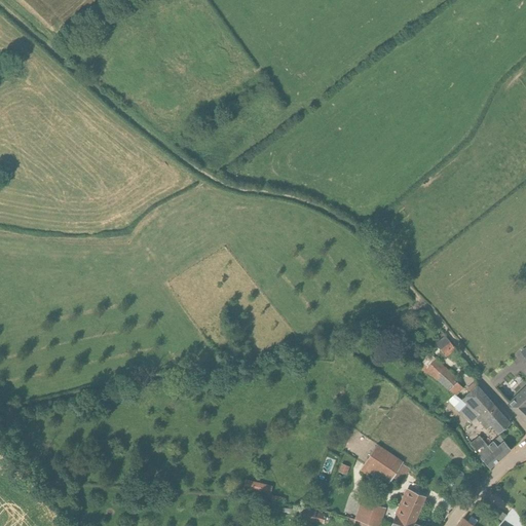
[(435,344),(444,355),(446,358),(455,349),(445,336),(435,344)]
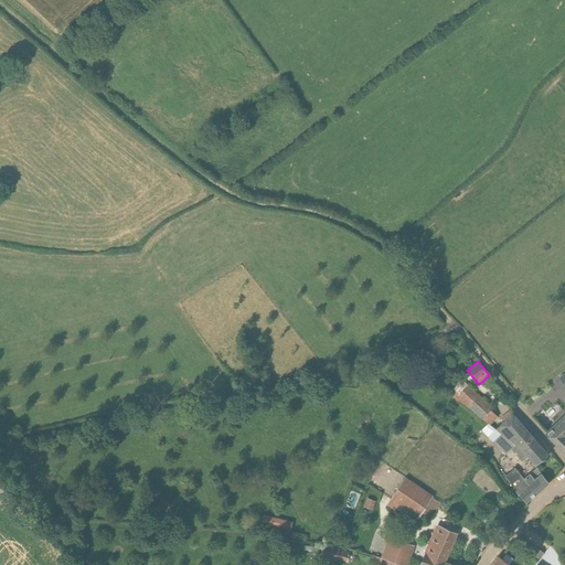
[(460,403),(491,426),(499,418),(489,408),(491,405),(478,393),(461,380),(448,394),(460,403)]
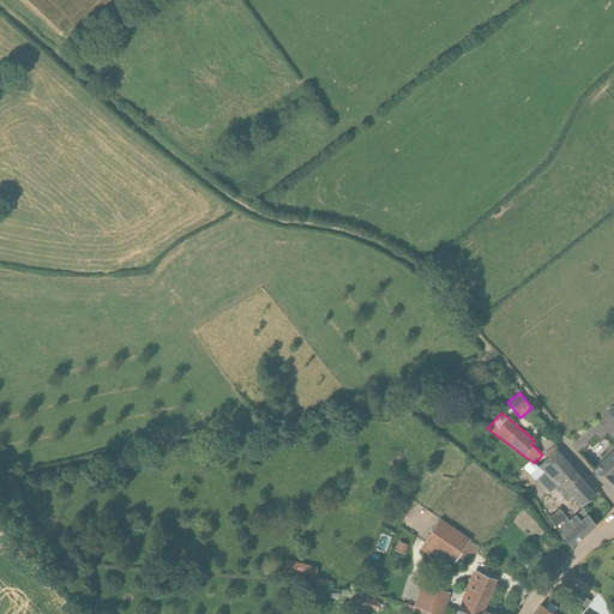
[(557,450),(537,467),(542,470),(565,488),(573,498),(575,497),(583,505),(596,494),(573,468),(557,450)]
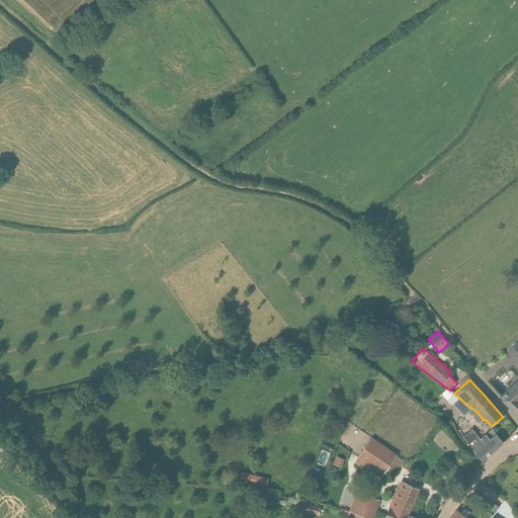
[(517,415),(517,380),(501,398),(506,404),(517,415)]
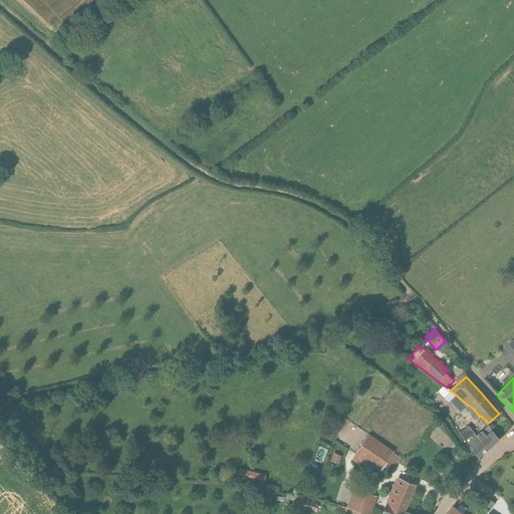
[(473,409),(454,394),(447,402),(459,414),(464,409),(475,421),(480,417),(473,409)]
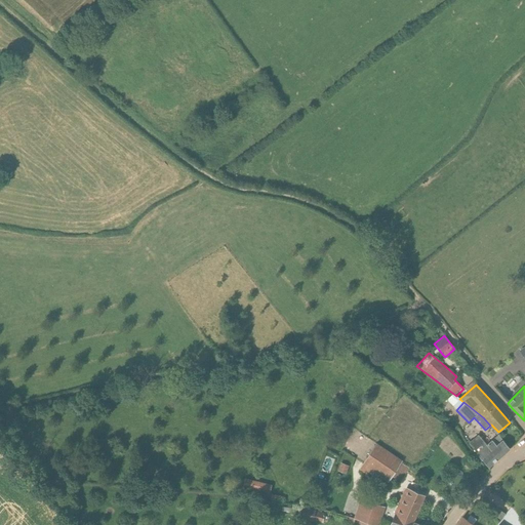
[(482,459),(489,467),(510,448),(502,440),(496,445),(492,440),(486,445),(478,435),(469,443),(477,453),(482,459)]
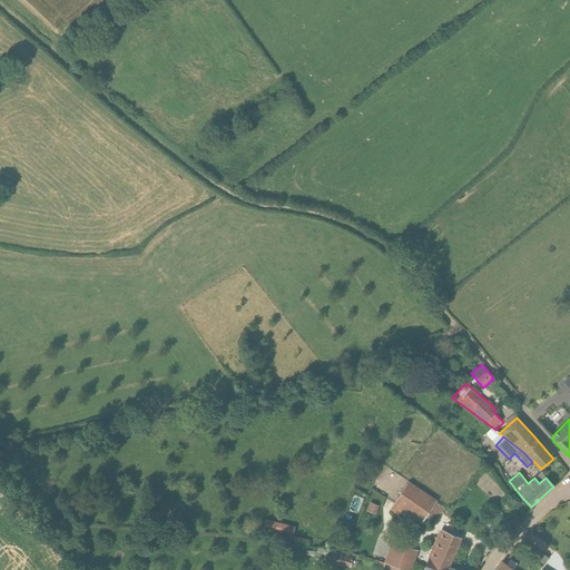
[(443,509),(436,504),(439,501),(411,481),(395,503),(422,523),(426,518),(434,522),(443,509)]
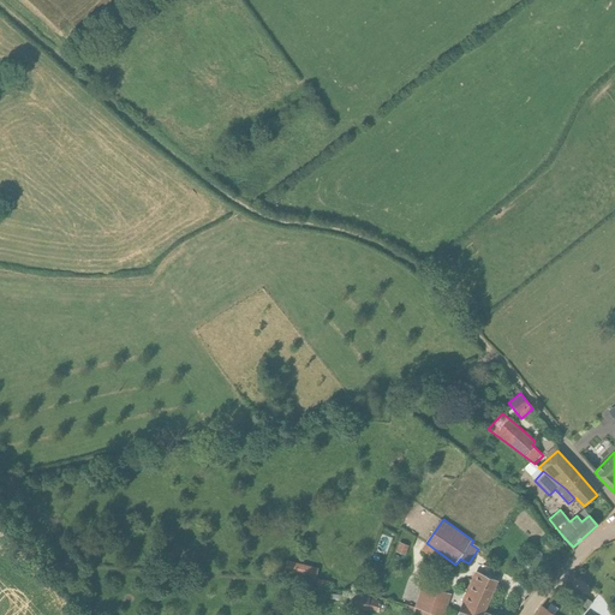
[(549,539),(544,543),(549,549),(554,545),(549,539)]
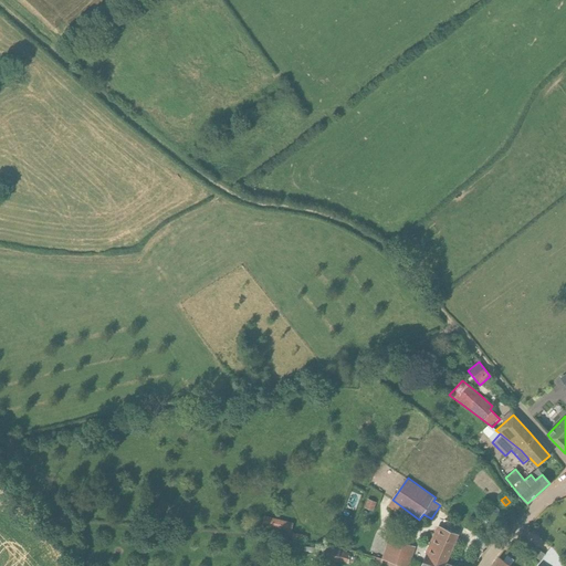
[(261,528),(291,536),(293,524),(264,516),(261,528)]
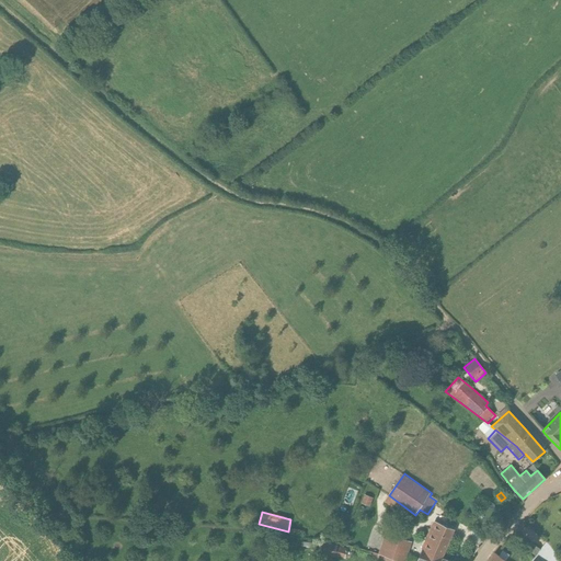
[(420,560),(453,560),(441,557),(453,529),(435,523),(420,560)]
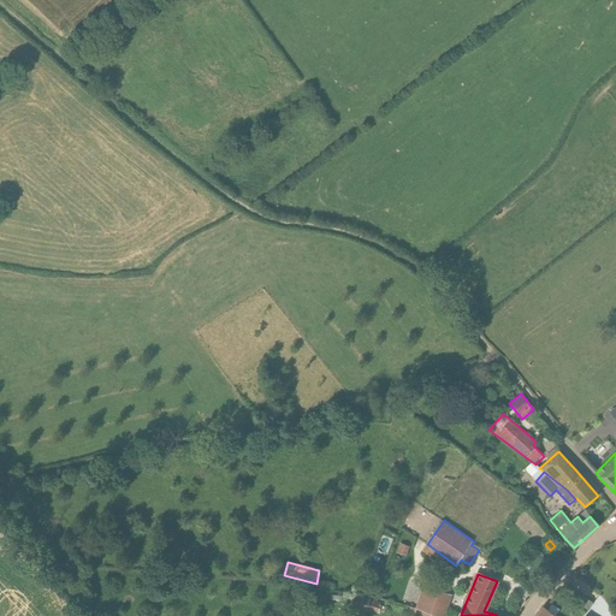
[(424,586),(416,608),(425,610),(439,615),(444,615),(451,596),(424,586)]
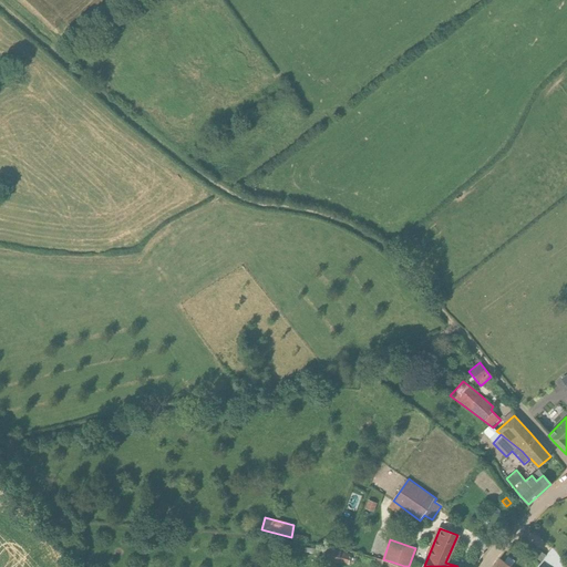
[(334,550),(325,548),(322,555),(332,557),(331,560),(348,565),(351,555),(334,550)]
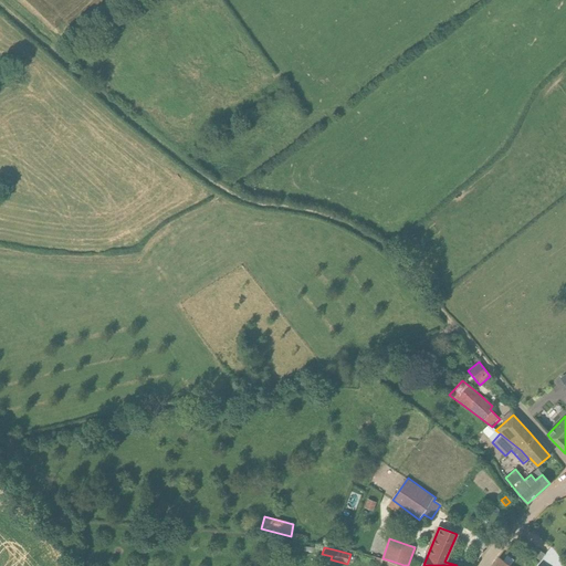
[(540,561),(543,555),(544,554),(540,551),(535,557),(540,561)]
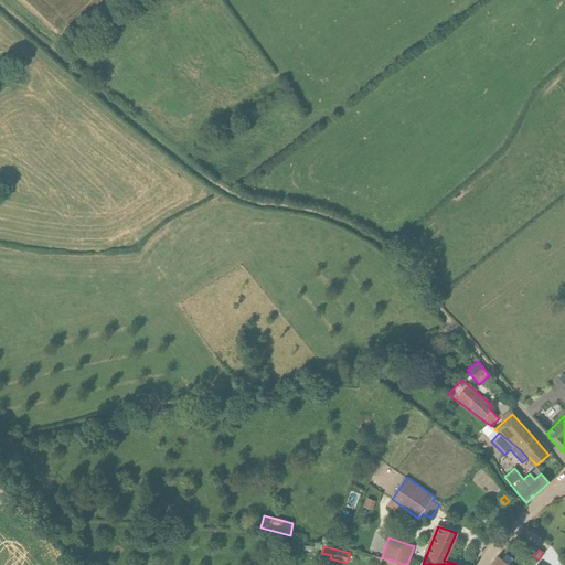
All buildings are outlined.
